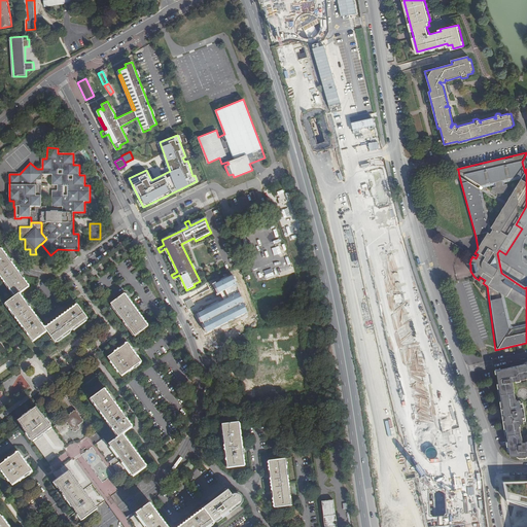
[(30,287),(2,249),(0,250),(0,274),(16,296),(6,304),(35,342),(48,331),(56,342),(89,318),(78,305),(45,328),(21,293),(30,287)]
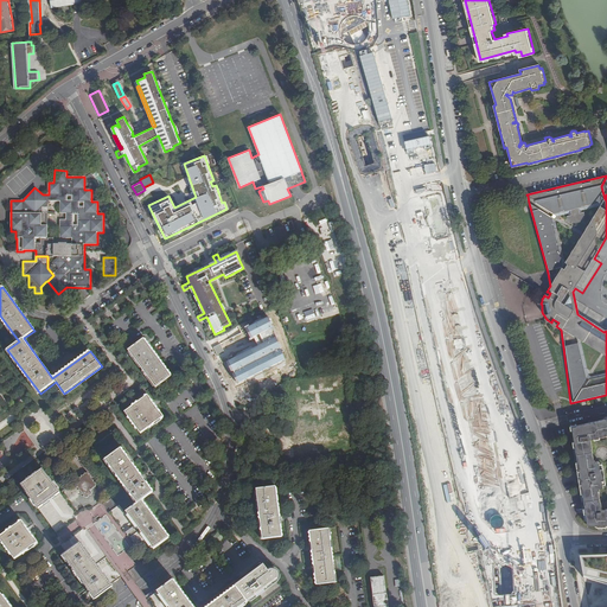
[(311,292),(314,300),(321,298),(319,288),(311,292)]
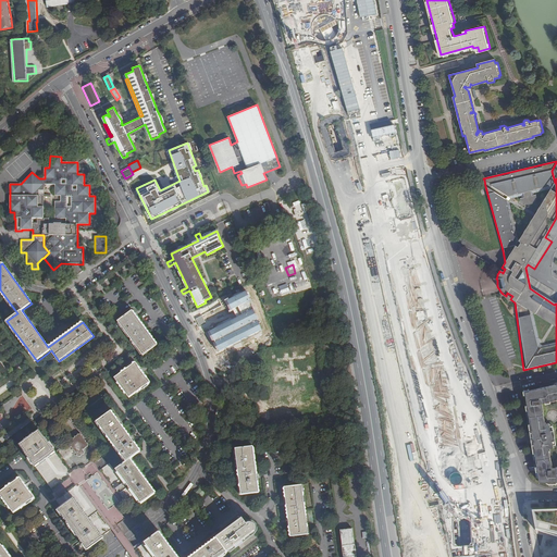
[(246,292),(225,301),(230,311),(233,310),(236,318),(208,333),(218,353),(262,331),(246,292)]
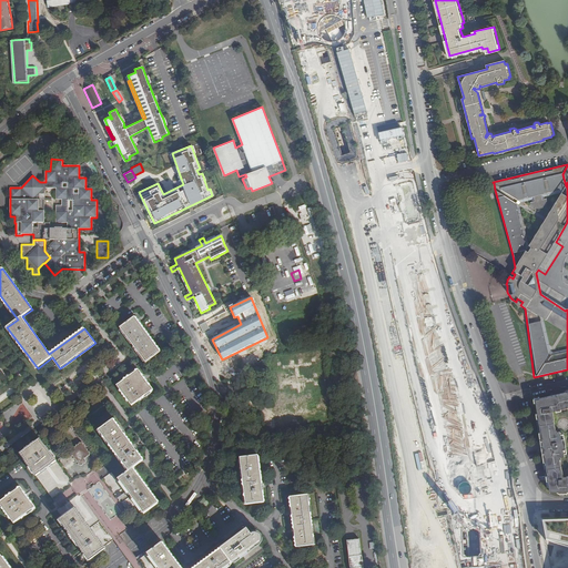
[(161,352),(134,317),(120,327),(146,363),(161,352)]
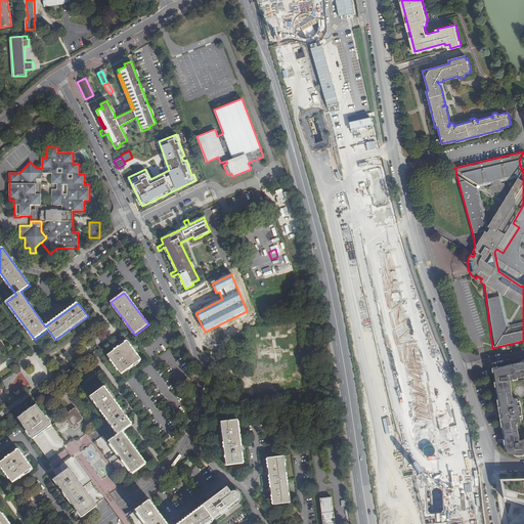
[(165,317),(170,315),(165,303),(159,306),(165,317)]
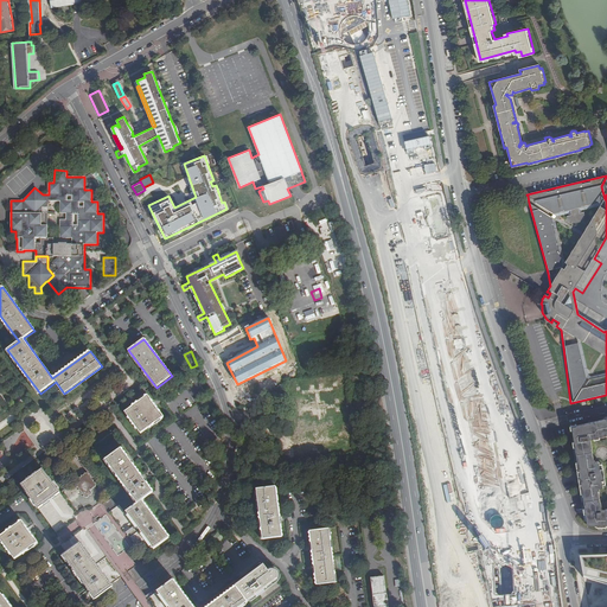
[(164,416),(147,395),(125,413),(141,434),(164,416)]
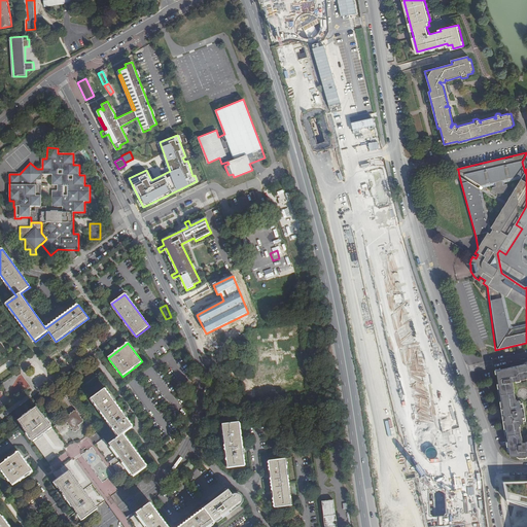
[(526,362),(496,371),(502,410),(504,420),(511,457),(526,456),(526,442),(522,443),(519,426),(520,426),(520,424),(523,424),(522,416),(525,416),(523,408),(521,408),(520,402),(516,402),(516,399),(515,400),(512,381),(526,378),(526,362)]
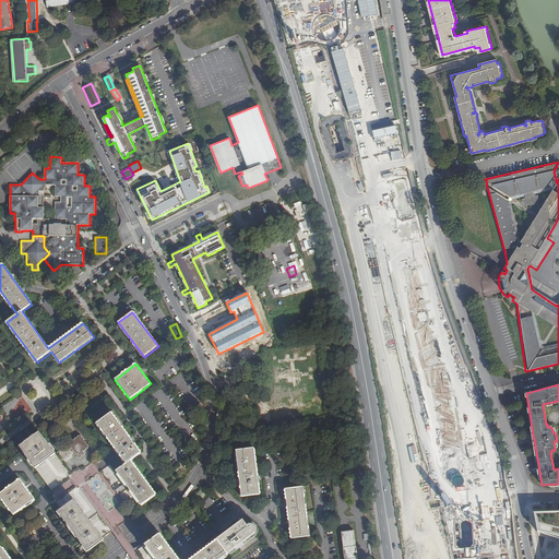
[(125,510),(122,507),(135,497),(142,506),(146,503),(156,495),(130,461),(140,454),(110,415),(96,426),(126,464),(116,473),(110,465),(109,466),(98,453),(97,452),(95,453),(94,452),(92,453),(78,435),(68,442),(87,468),(93,477),(87,482),(92,487),(88,489),(86,491),(105,516),(115,530),(126,522),(119,513),(125,510)]
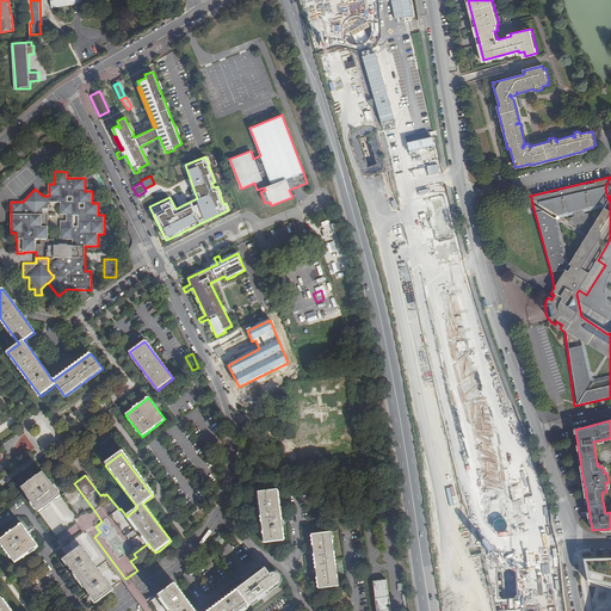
[(38,510),(60,494),(43,471),(22,488),(38,510)]
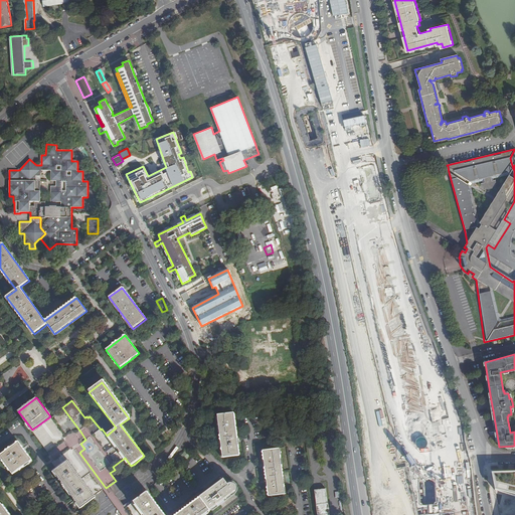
[(67,461),(94,497),(104,489),(106,488),(97,476),(79,453),(81,451),(84,449),(80,444),(86,440),(80,432),(62,407),(50,416),(32,430),(50,454),(48,456),(57,469),(67,461)]
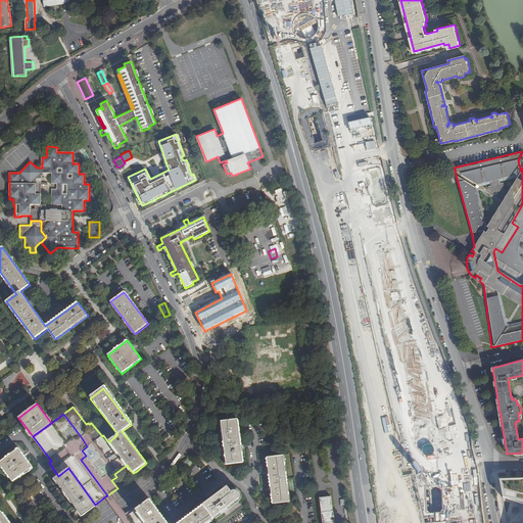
[(222,421),(227,465),(243,463),(237,419),(222,421)]
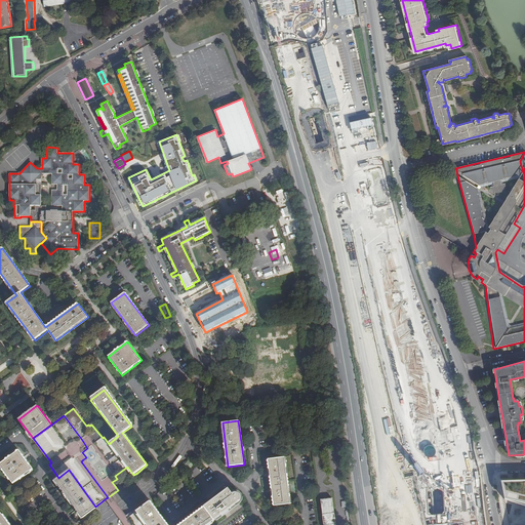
[(18,450),(0,463),(0,465),(13,483),(33,469),(18,450)]
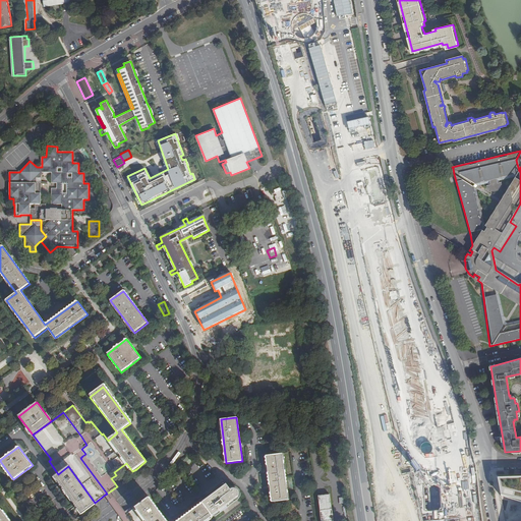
[(176,467),(179,471),(189,464),(197,456),(194,453),(191,453),(185,459),(180,463),(176,467)]
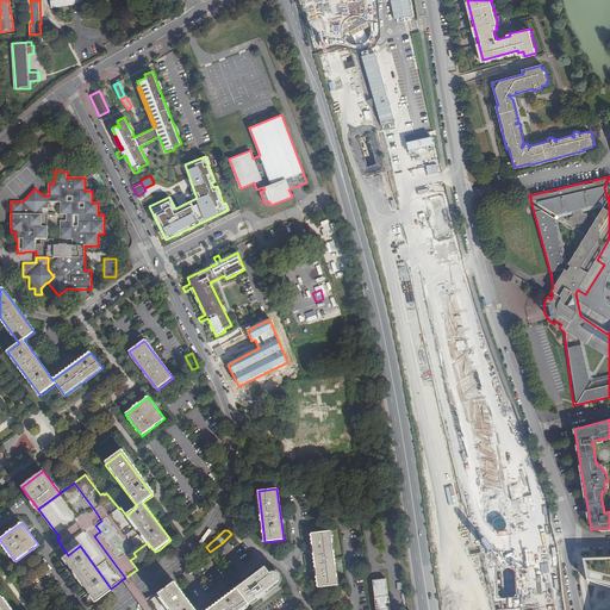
[(337,585),(330,531),(311,534),(317,587),(337,585)]
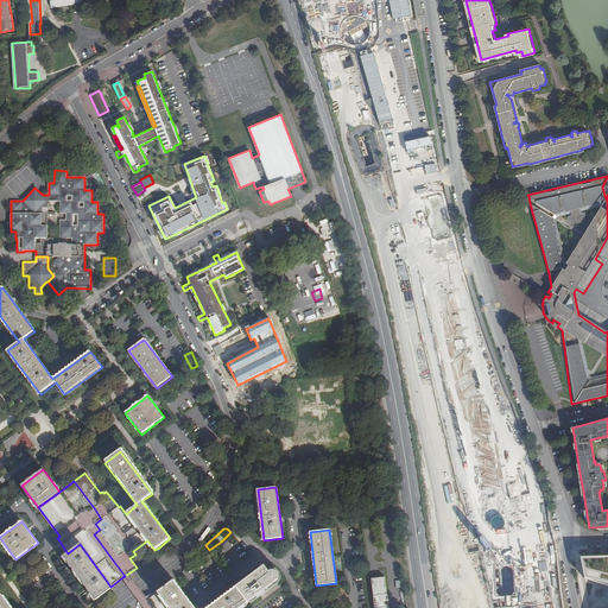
[(80,544),(68,553),(63,556),(95,600),(111,588),(111,587),(80,544)]
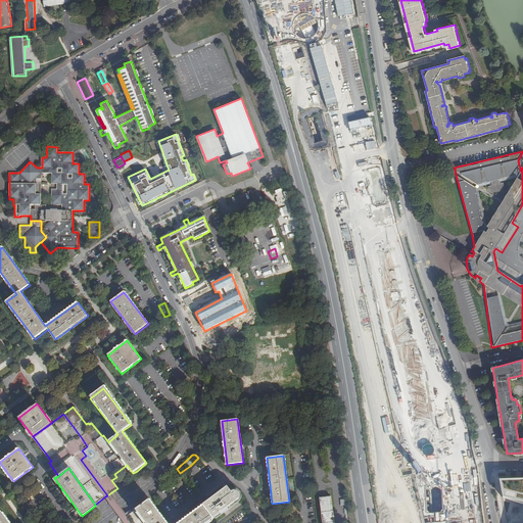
[(522,522),(522,478),(506,479),(498,480),(502,494),(503,497),(522,502),(522,522)]
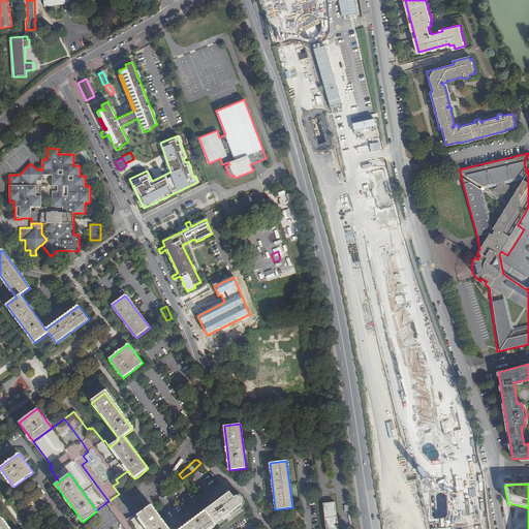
[(181,528),(210,528),(241,505),(242,504),(243,502),(243,501),(242,499),(241,498),(240,497),(239,496),(237,496),(236,496),(234,497),(230,492),(181,528)]
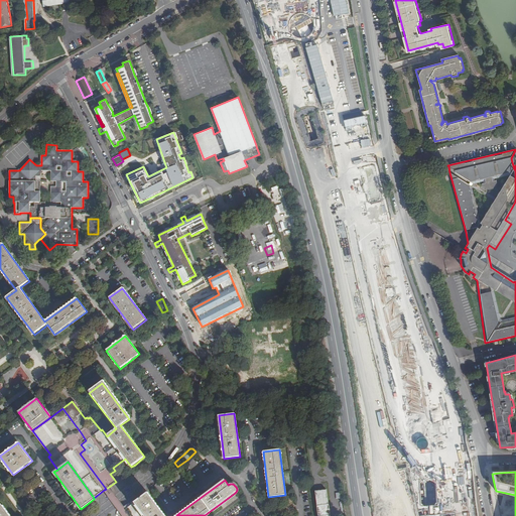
[(330,515),(327,490),(314,491),(316,515),(330,515)]
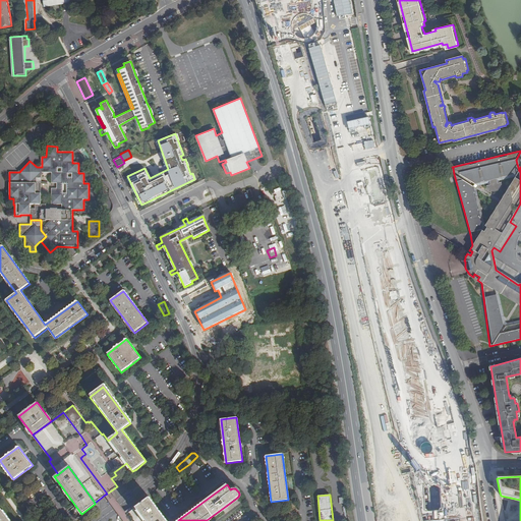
[(148,520),(166,520),(149,498),(137,507),(148,520)]
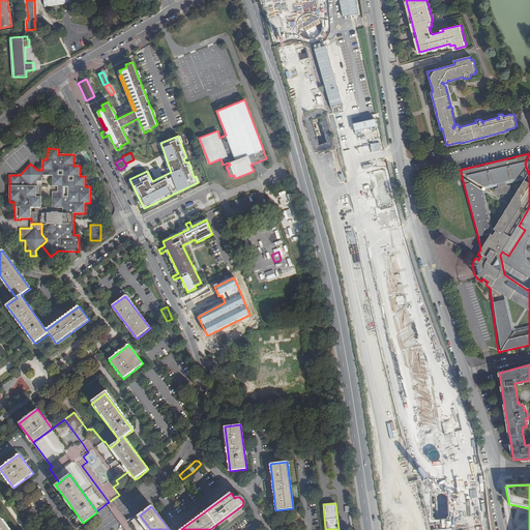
[(9,529),(0,516),(0,529),(9,529)]
